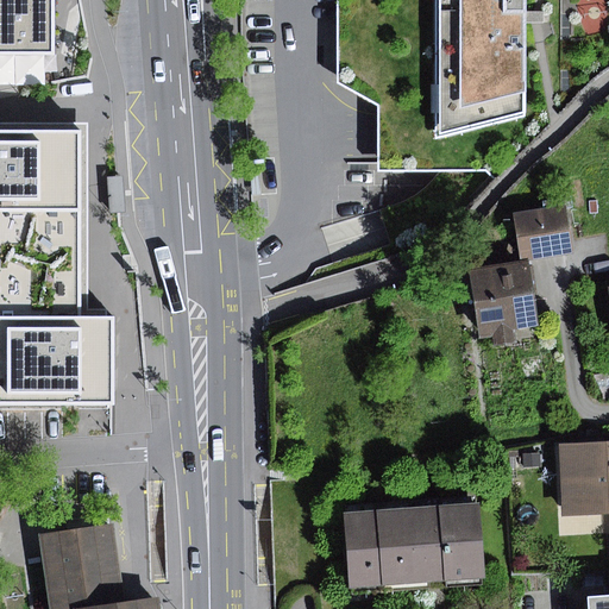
[(0,0),(0,55),(42,56),(57,56),(56,0),(0,0)]
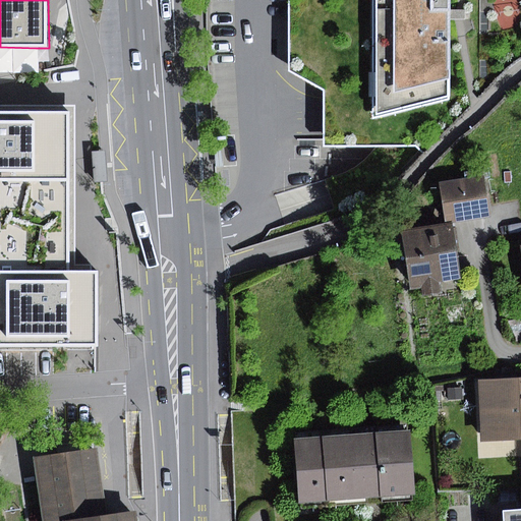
[(290,0),(290,71),(323,89),(327,147),(418,146),(451,100),(451,15),(451,0),(290,0)]
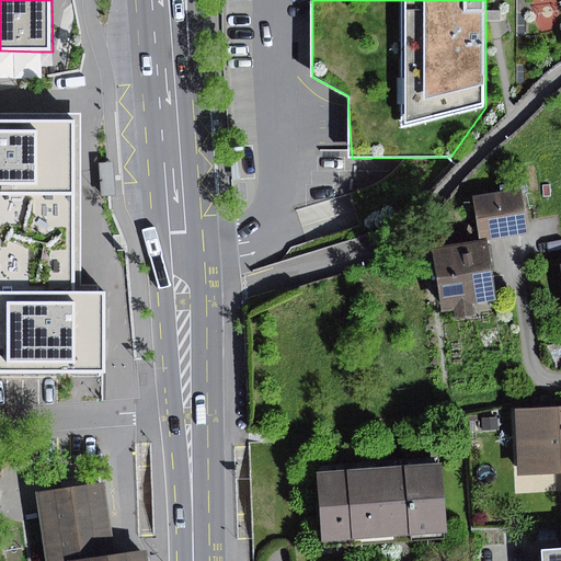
[(0,244),(75,245),(76,198),(76,121),(0,119),(0,244)]
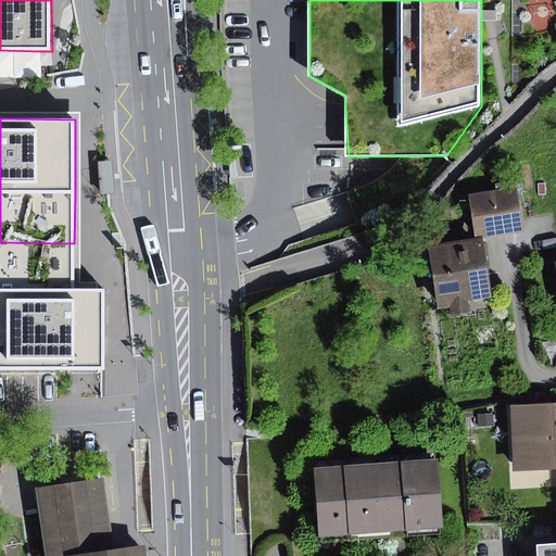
[(229,155),(230,179),(238,178),(237,154),(229,155)]
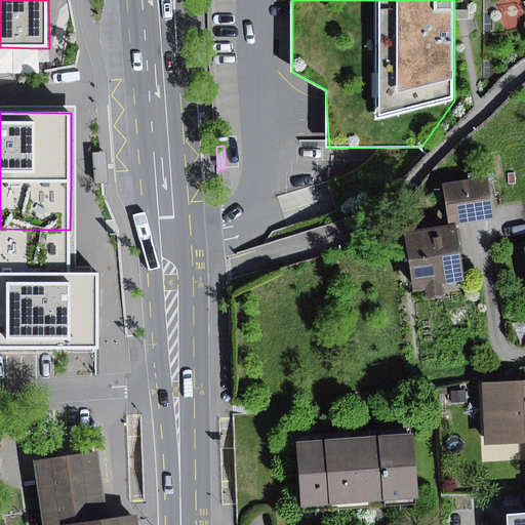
[(469,180),(442,185),(448,225),(494,217),(488,179),(494,179),(492,170),(468,173),(469,180)]
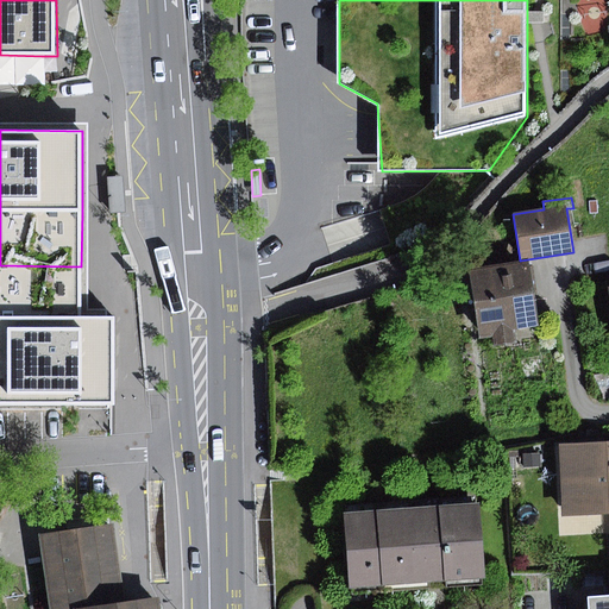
[(81,267),(0,265),(0,405),(80,406),(115,407),(117,319),(81,319),(81,267)]
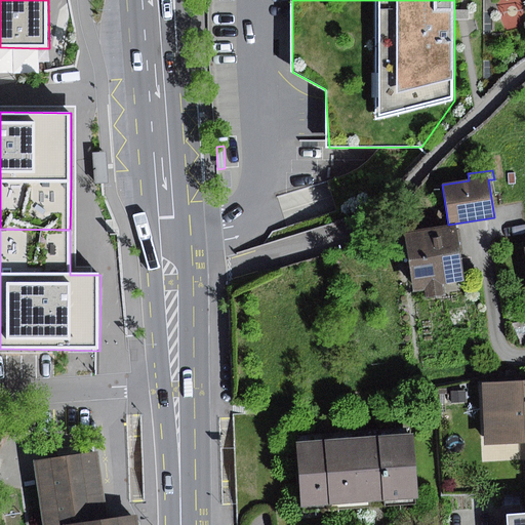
[(455,229),(406,236),(414,291),(426,290),(427,299),(448,295),(447,284),(463,281),(455,229)]
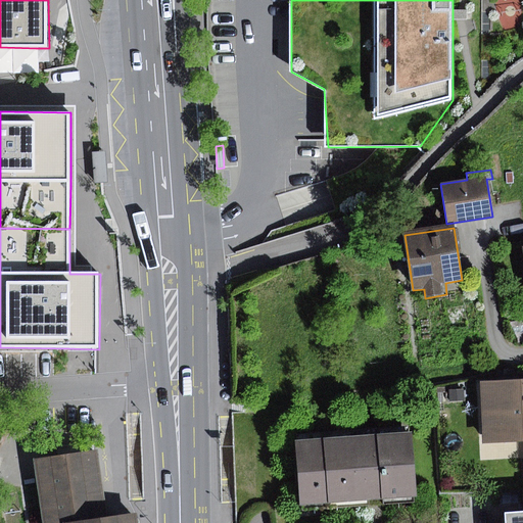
[(522,380),(479,382),(482,445),(522,443),(522,380)]
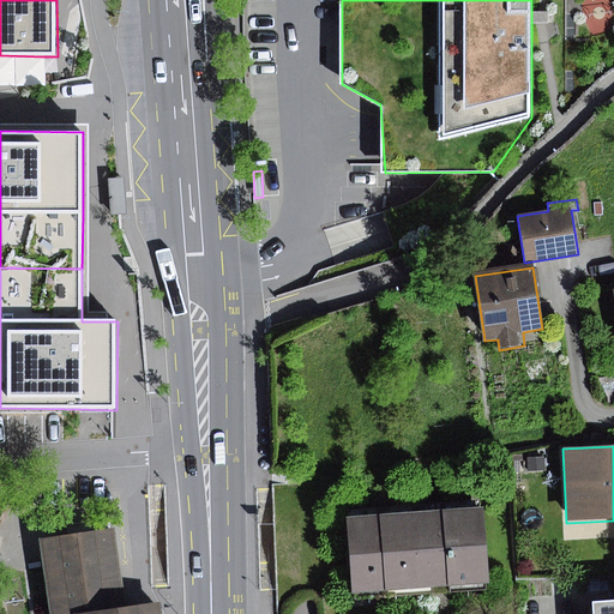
[(545,456),(528,457),(529,471),(546,470),(545,456)]
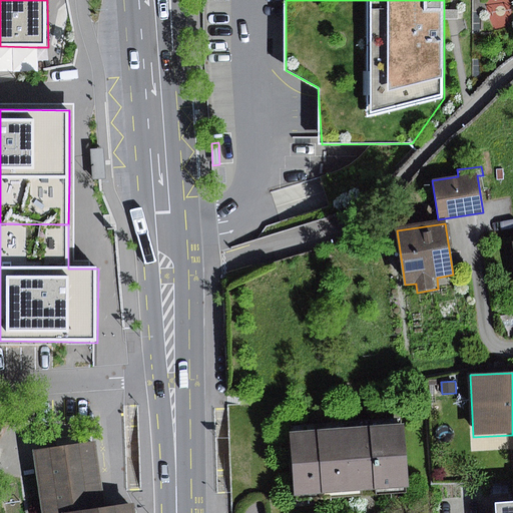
[(406,425),(291,431),(295,494),(412,485),(406,425)]
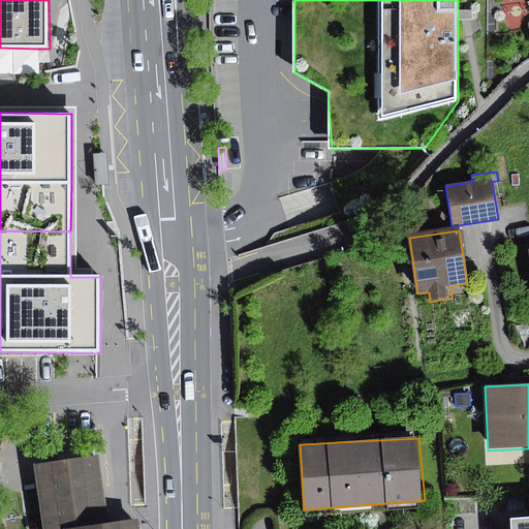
[(72,528),(110,524),(100,456),(33,465),(41,528),(72,528)]
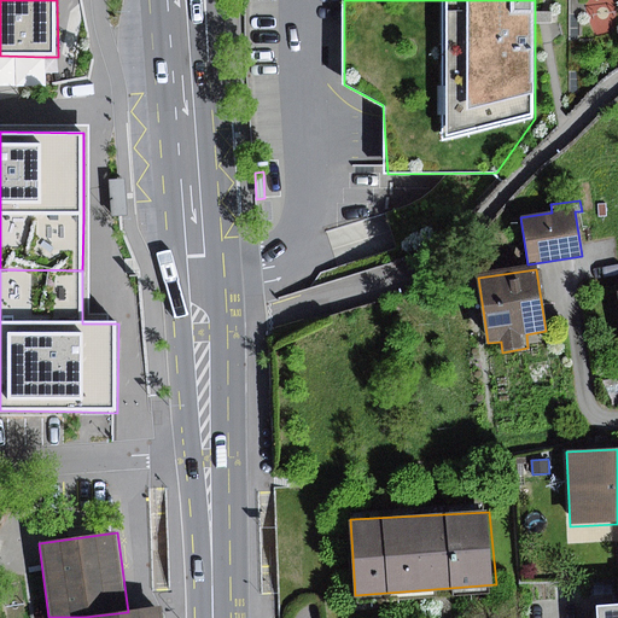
[(617,617),(617,605),(599,607),(599,617),(617,617)]
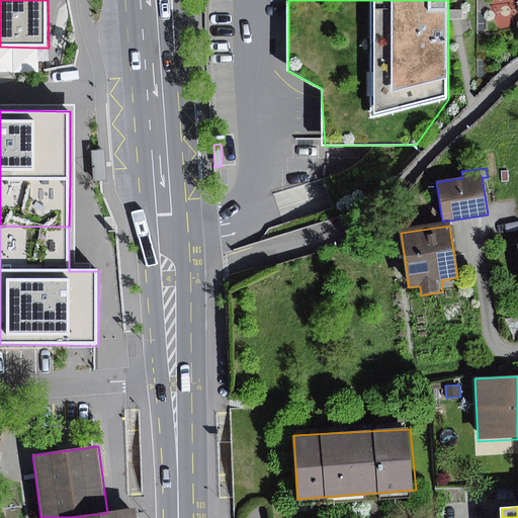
[(107,513),(71,517),(136,517),(135,509),(107,513)]
